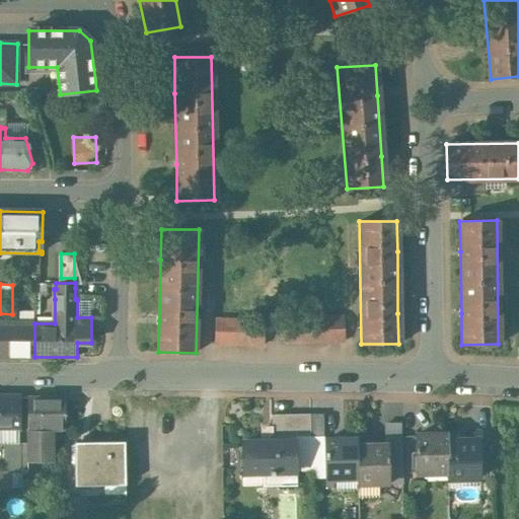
[(343,317),(283,317),(283,343),(344,342),(343,317)]
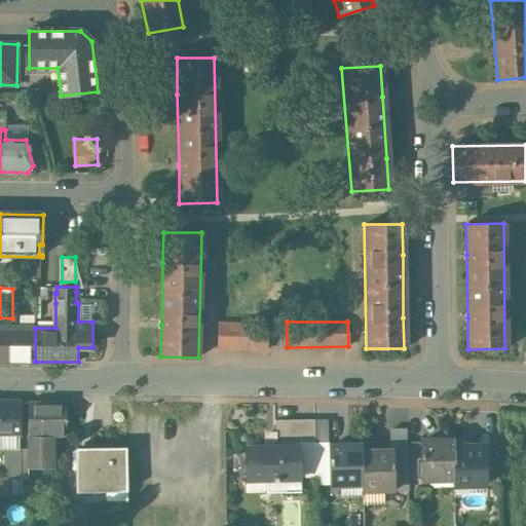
[(267,326),(218,324),(218,348),(265,350),(267,326)]
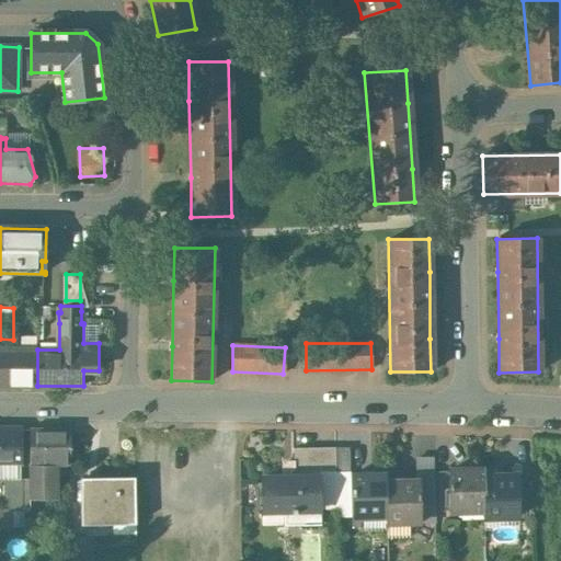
[(37,350),(0,348),(0,385),(37,386),(37,350)]
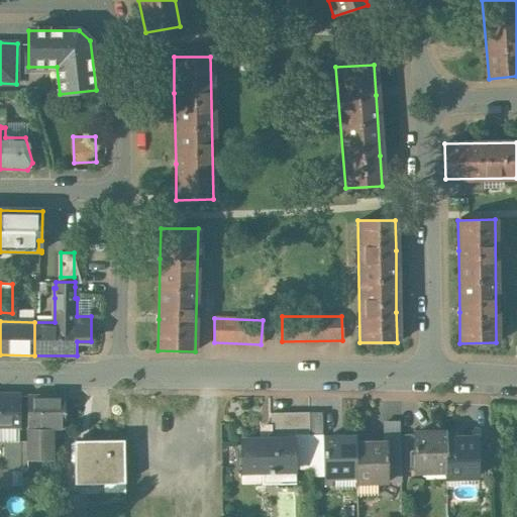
[(19,396),(0,395),(0,428),(19,429),(19,396)]
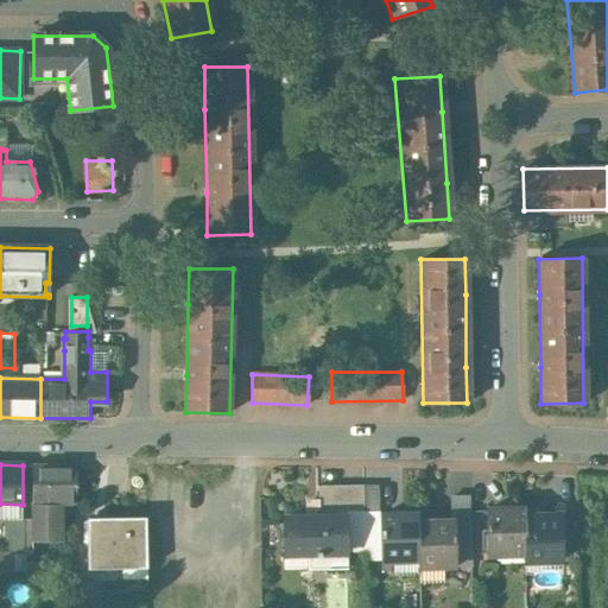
[(75,466),(32,466),(32,506),(43,506),(43,502),(75,502),(75,466)]
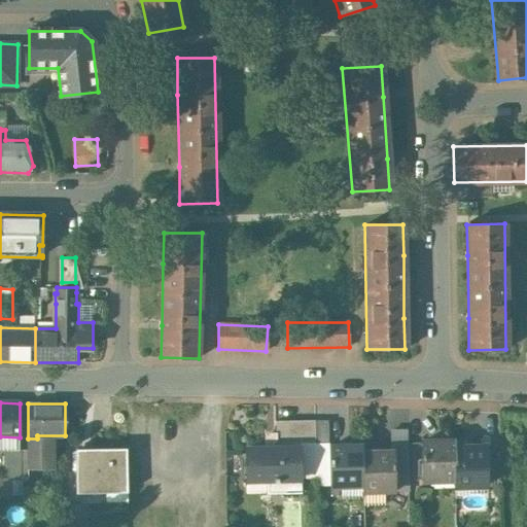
[(315,420),(275,421),(276,445),(278,445),(278,449),(301,448),(301,450),(316,449),(316,443),(315,420)]
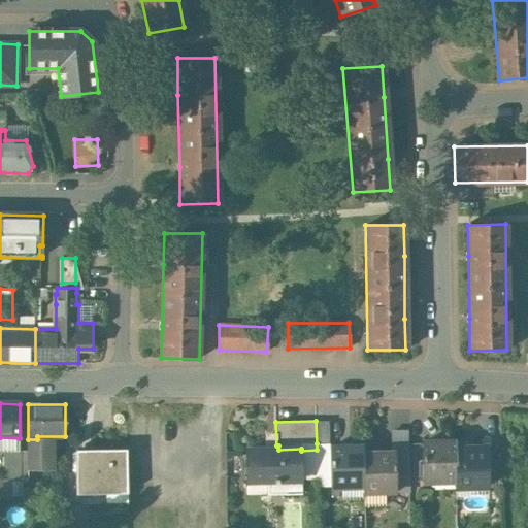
[(329,421),(316,421),(317,443),(330,443),(329,421)]
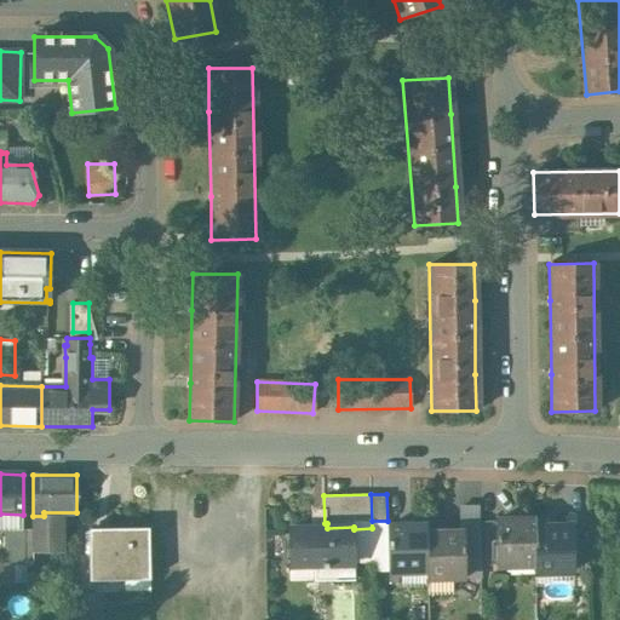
[(534,520),(495,521),(495,560),(535,560),(534,526),(534,520)]
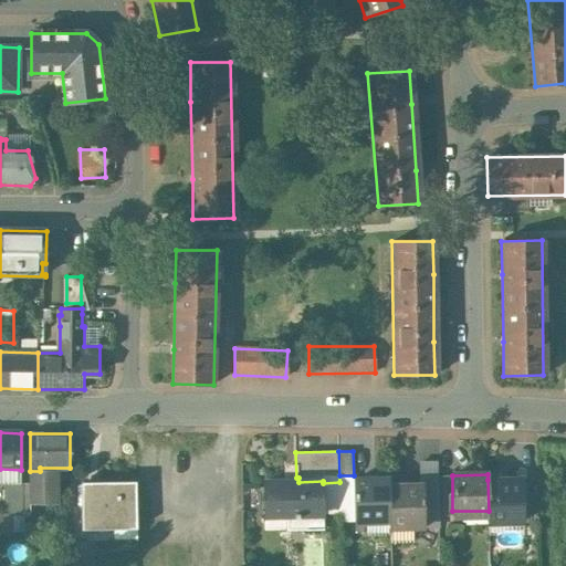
[(46,479),(30,478),(29,503),(46,503),(46,479)]
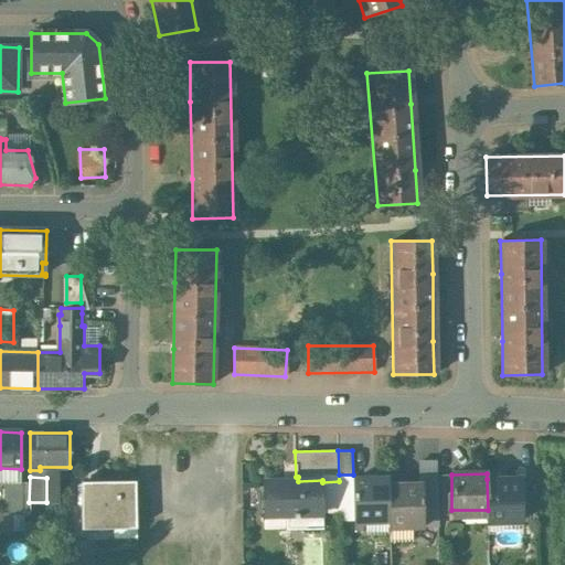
[(521,479),(487,479),(488,510),(488,516),(522,515),(521,479)]
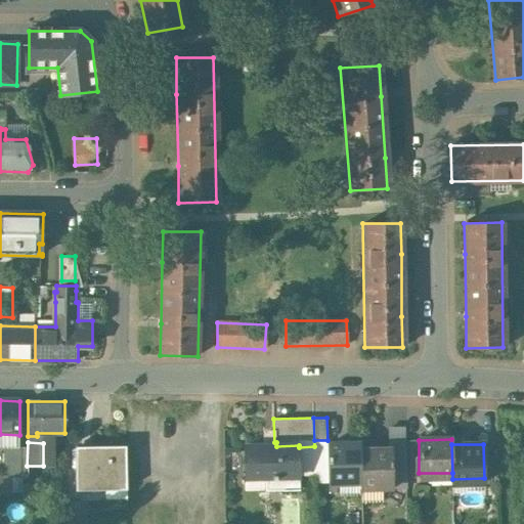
[(299,447),(299,445),(276,446),(245,446),(245,477),(300,476),(299,447)]
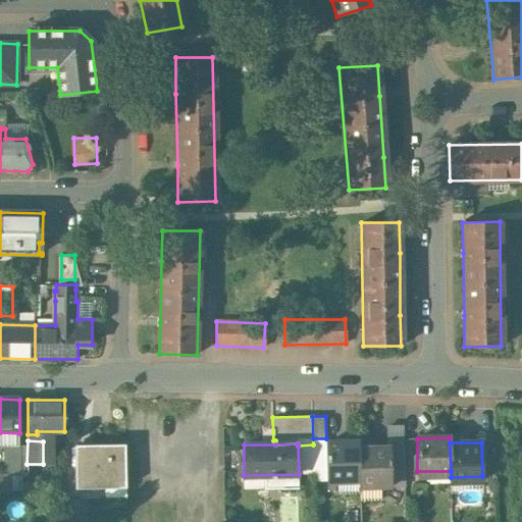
[(359,449),(358,444),(326,444),(327,478),(359,477),(359,449)]
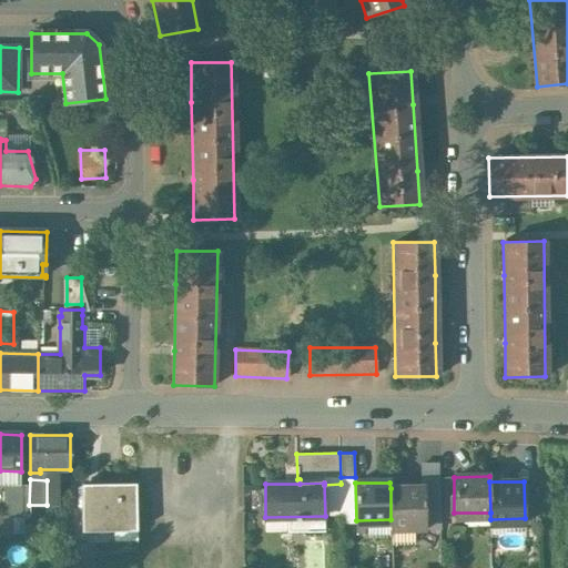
[(342,516),(341,484),(324,485),(325,516),(342,516)]
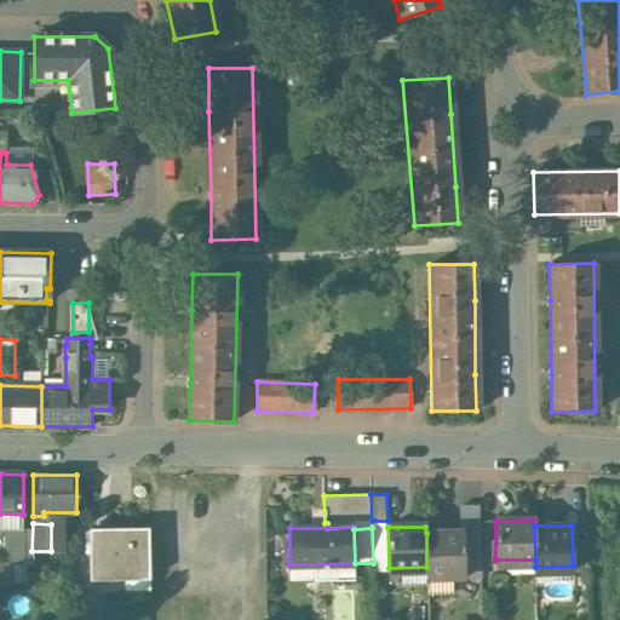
[(150,530),(91,530),(91,555),(103,555),(103,574),(150,573),(150,530)]
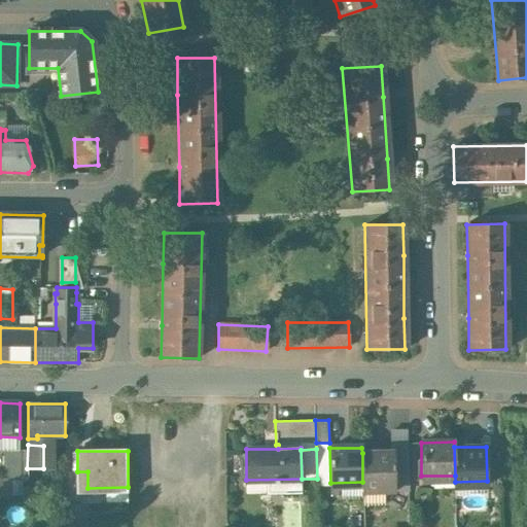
[(395,452),(362,453),(362,482),(362,487),(395,487),(395,452)]
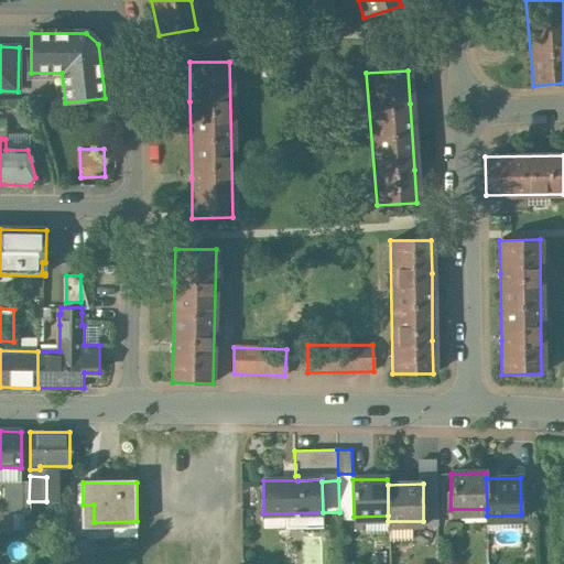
[(24,514),(10,513),(10,523),(24,525),(24,514)]
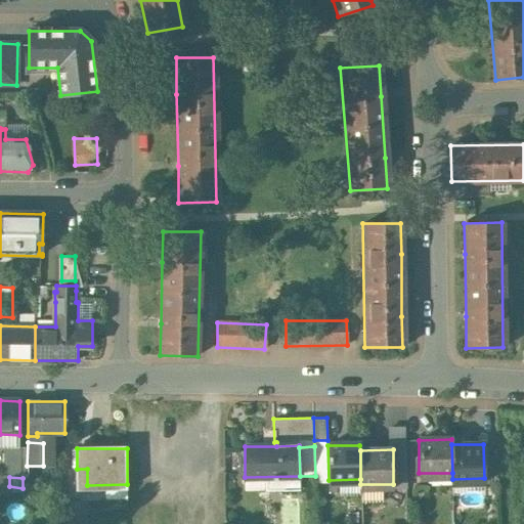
[(79,523),(80,500),(64,500),(63,523),(79,523)]
